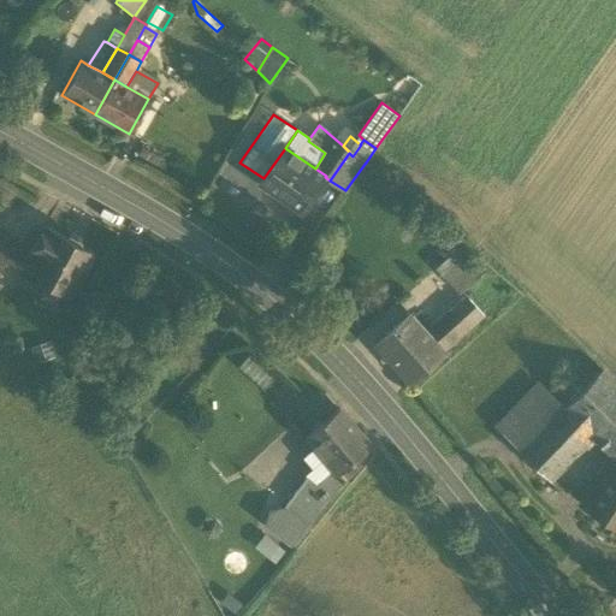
[(142,147),(136,157),(155,167),(161,158),(142,147)]
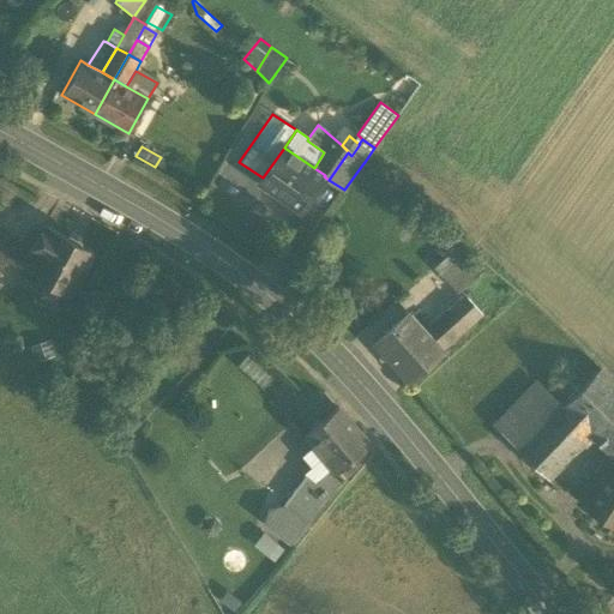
[(301,210),(324,176),(325,175),(314,168),(284,148),(263,178),(260,182),(301,210)]
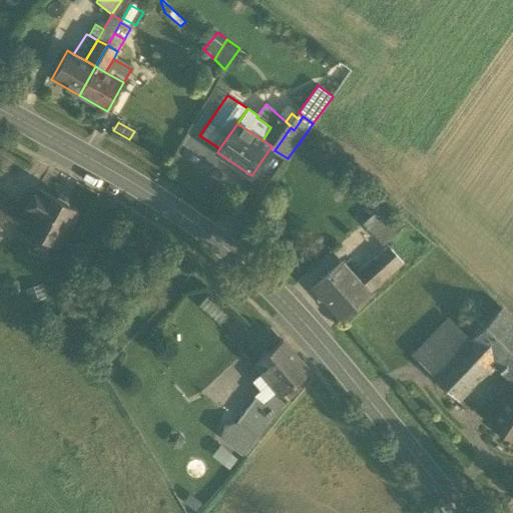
[(36,245),(42,249),(47,248),(50,243),(57,247),(68,229),(67,229),(78,210),(68,205),(67,201),(58,196),(54,197),(36,187),(18,220),(34,229),(32,233),(38,236),(35,241),(36,245)]
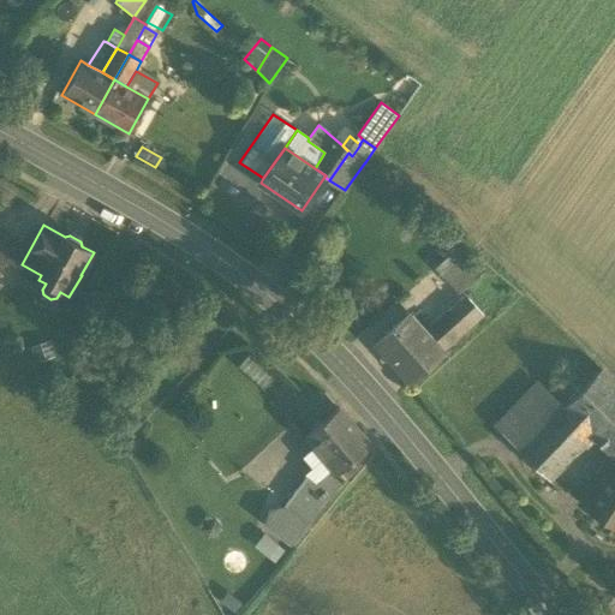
[(433,248),(445,260),(455,249),(445,237),(433,248)]
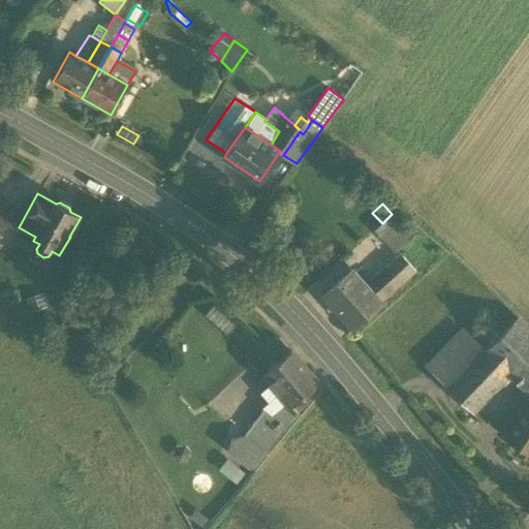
[(0,231),(9,216),(0,210),(0,231)]
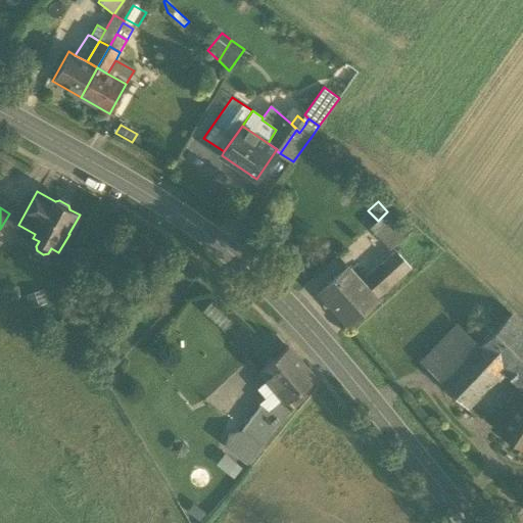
[(369,228),(389,250),(410,232),(389,209),(387,211),(378,221),(369,228)]
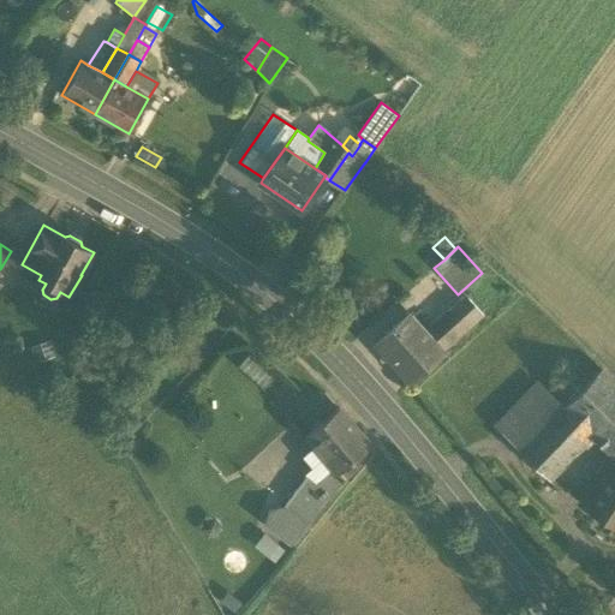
[(465,294),(448,311),(465,330),(483,315),(465,294)]
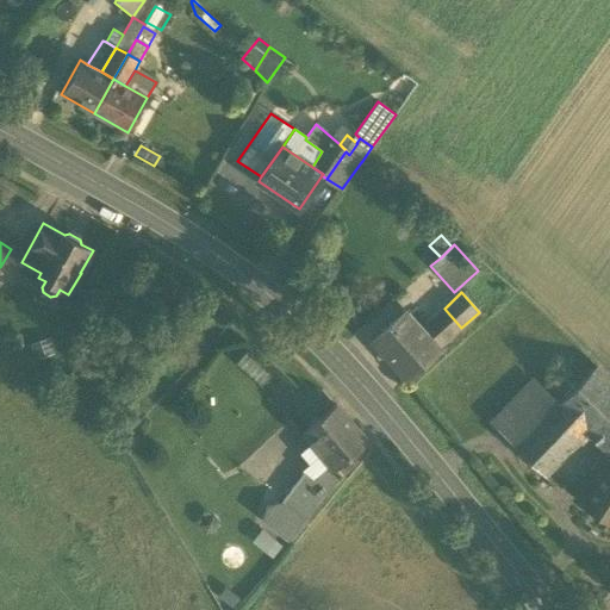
[(439,349),(461,328),(444,309),(421,329),(439,349)]
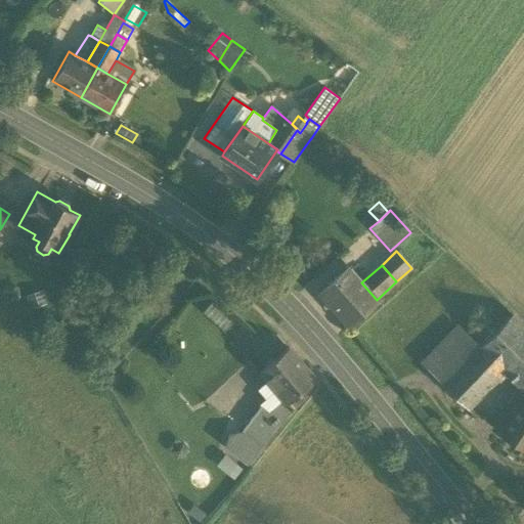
[(320,293),(348,324),(377,300),(361,282),(348,268),(320,293)]
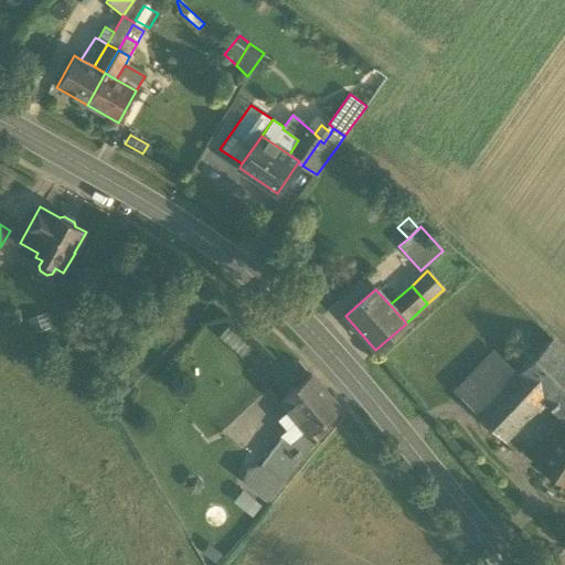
[(32,334),(48,330),(50,324),(46,312),(27,319),(32,334)]
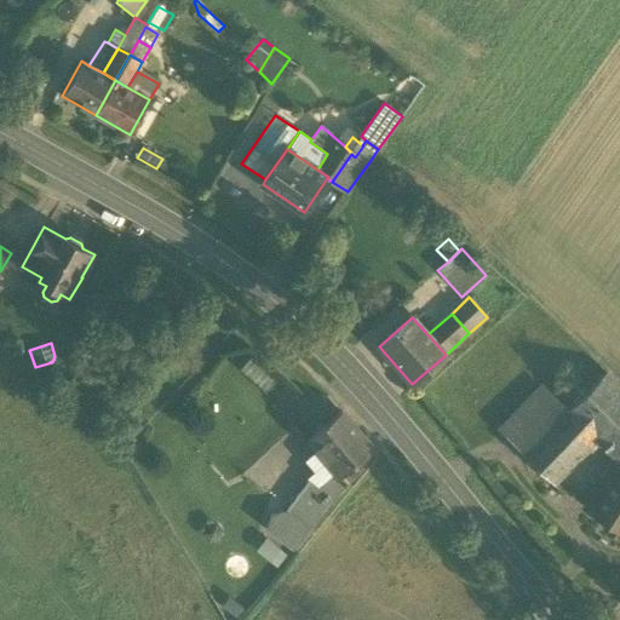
[(524,454),(554,483),(567,470),(596,441),(619,463),(619,461),(619,385),(606,372),(564,413),(524,454)]
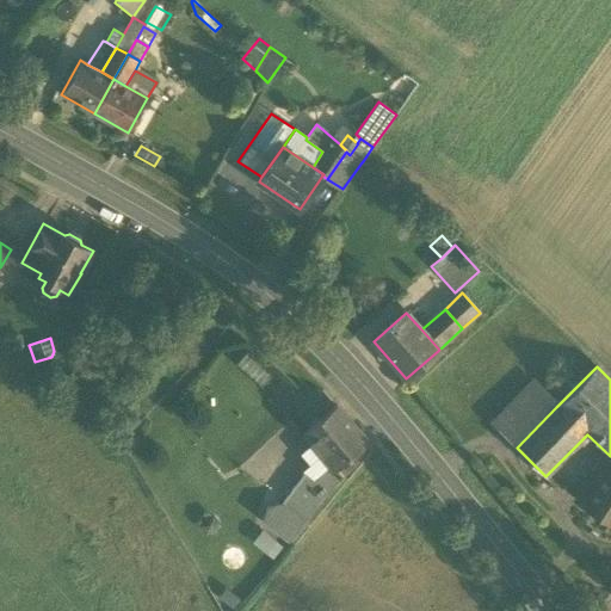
[(556,407),(532,383),(492,424),(517,448),(556,407)]
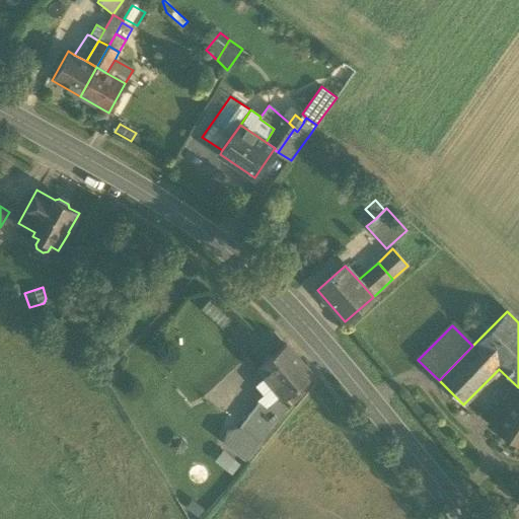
[(281,395),(285,399),(286,398),(312,376),(285,344),(257,368),(265,377),(281,395)]
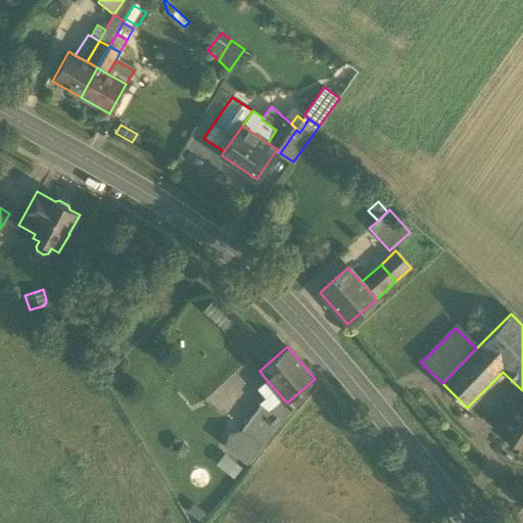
[(257,403),(259,406),(268,412),(283,398),(267,380),(256,389),(264,398),(257,403)]
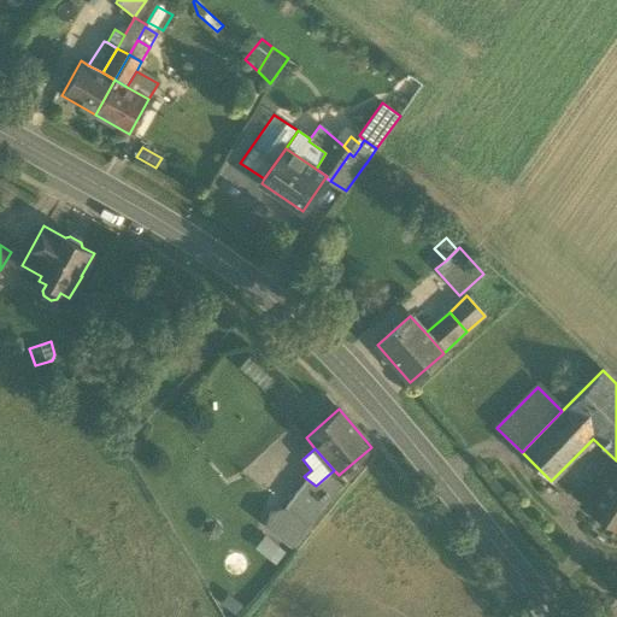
[(583,505),(616,527),(616,459),(616,460),(583,505)]
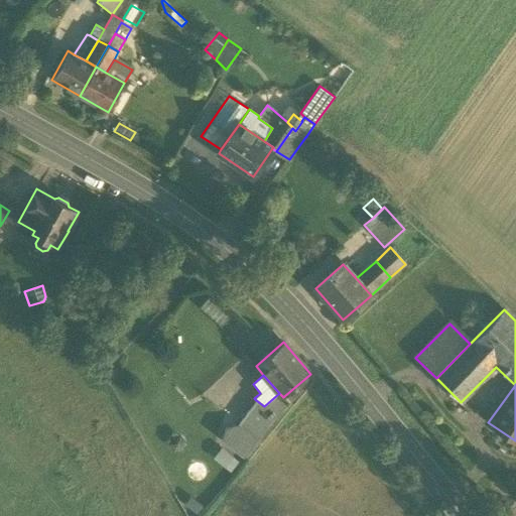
[(279,393),(264,406),(273,417),(290,403),(284,396),(283,397),(279,393)]
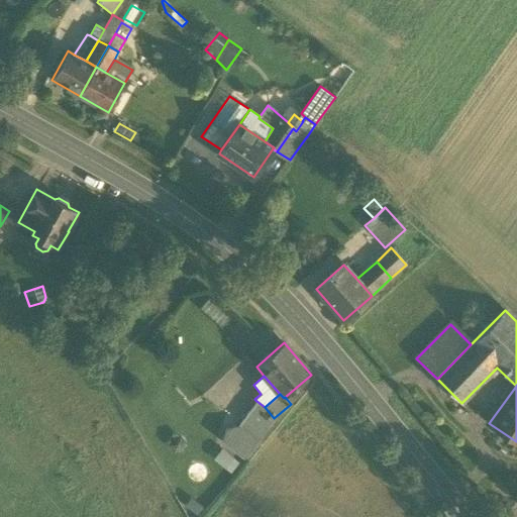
[(256,401),(238,425),(257,439),(274,418),(265,407),(256,401)]
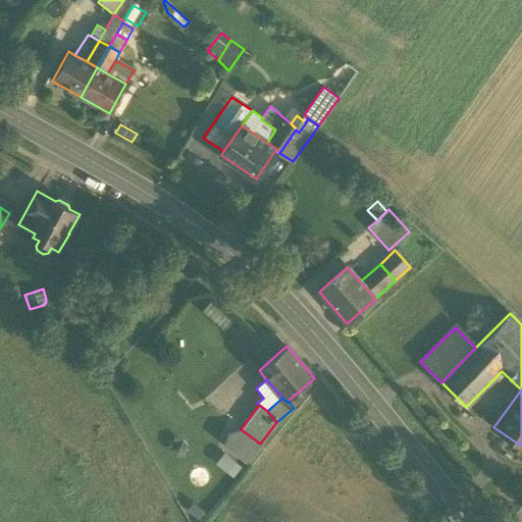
[(260,444),(241,429),(228,432),(224,446),(246,463),(260,444)]
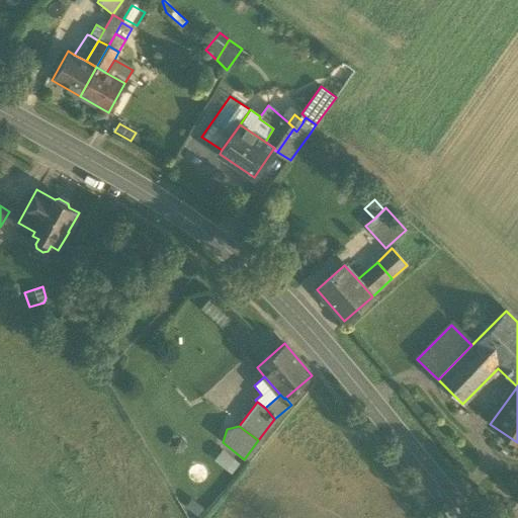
[(181,436),(172,437),(169,446),(174,452),(182,451),(186,443),(181,436)]
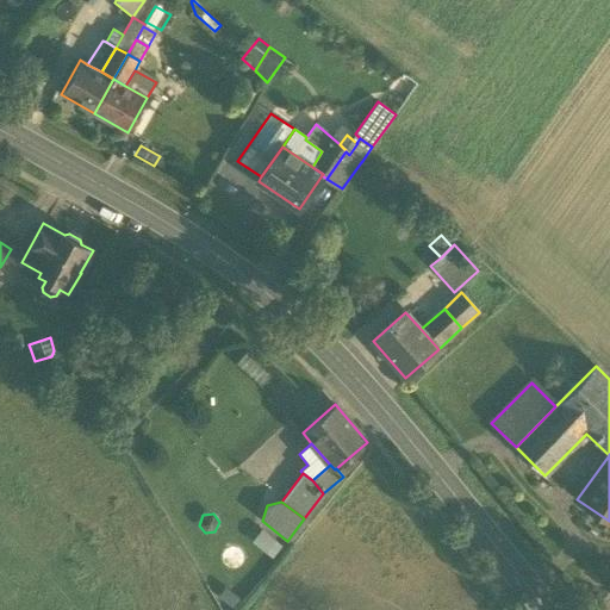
[(277,541),(262,529),(251,542),(266,554),(277,541)]
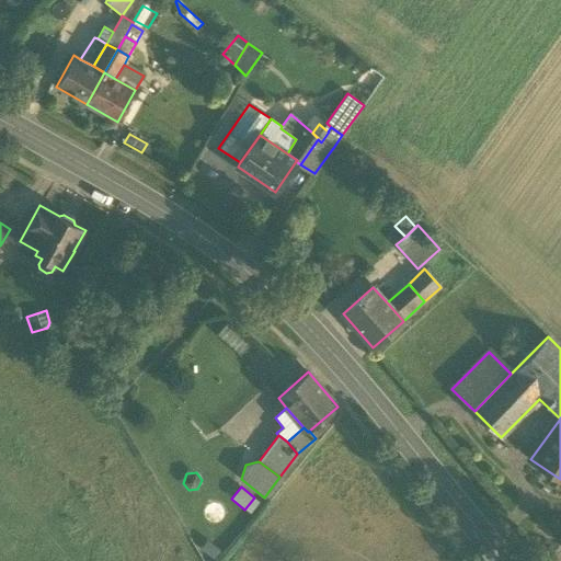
[(207,539),(199,549),(213,560),(220,550),(207,539)]
